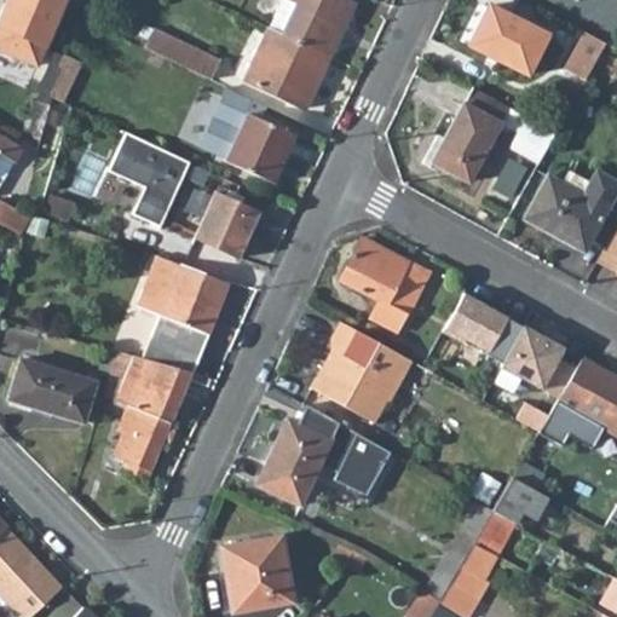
[(6,0),(0,16),(0,50),(35,65),(65,0),(6,0)]
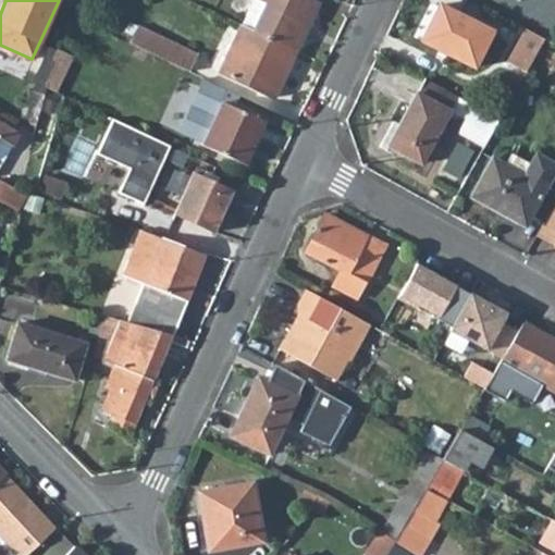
[(261,0),(270,4),(257,33),(298,51),(319,5),(307,0),(261,0)]
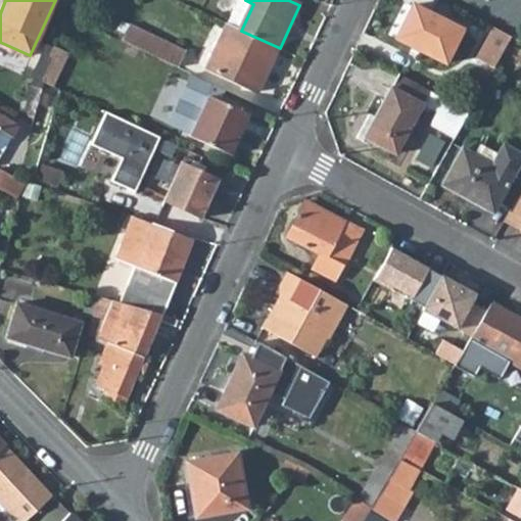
[(406,0),(413,4),(396,37),(445,62),(463,30),(431,12),(437,0),(406,0)]
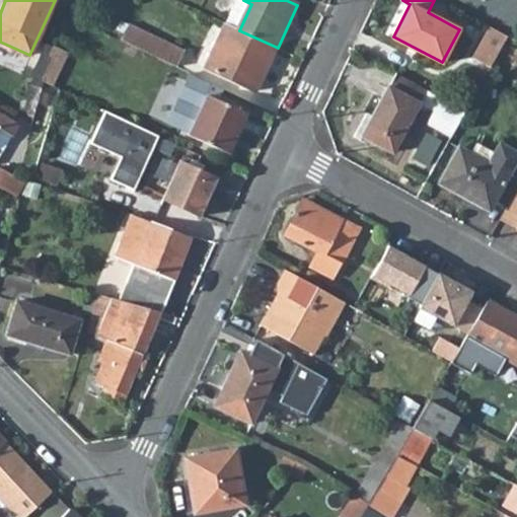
[(135,15),(122,42),(178,67),(192,42),(135,15)]
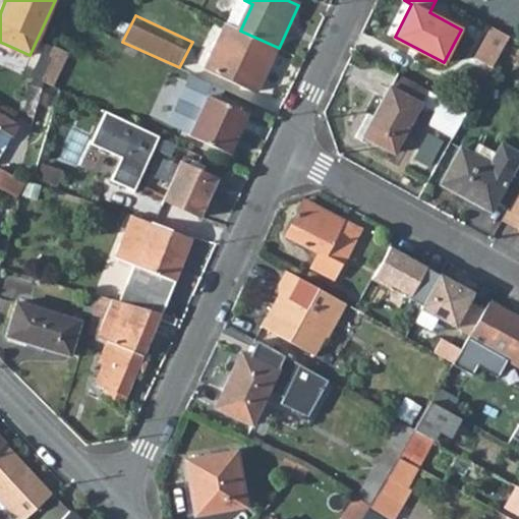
[(240,31),(228,24),(208,68),(258,91),(279,48),(240,31)]
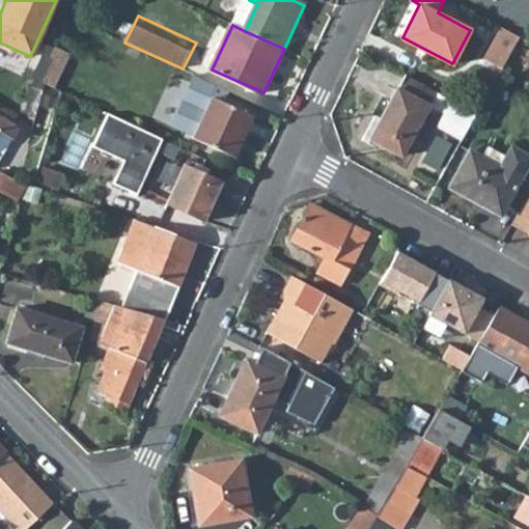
[(509,30),(491,61),(505,68),(524,37),(509,30)]
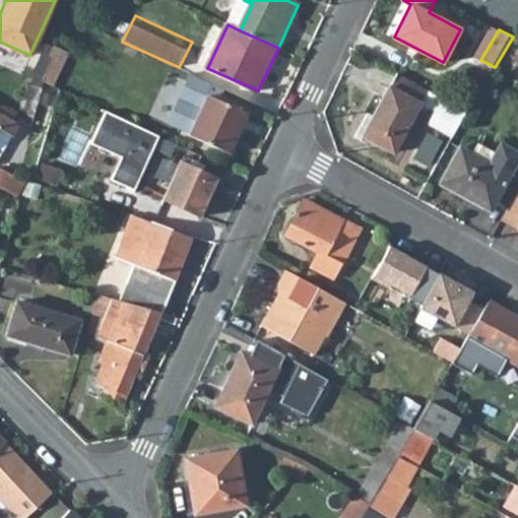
[(57,45),(44,79),(56,85),(70,51),(57,45)]
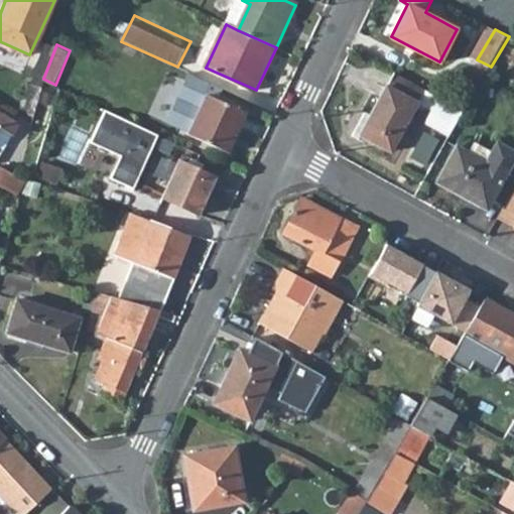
[(187,74),(167,121),(228,151),(246,112),(219,100),(224,88),(187,74)]
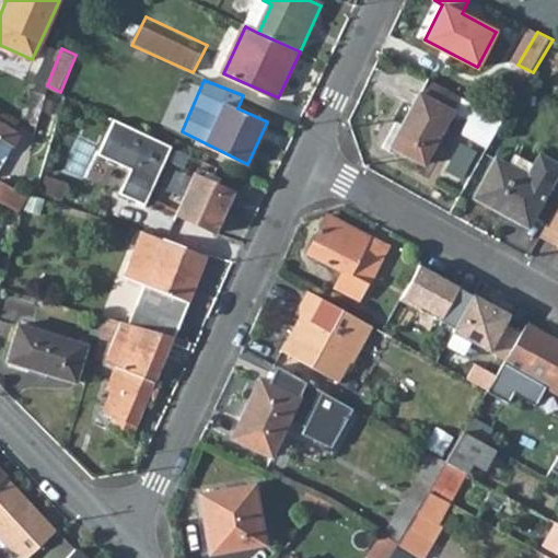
[(420,93),(392,146),(425,163),(453,111),(420,93)]
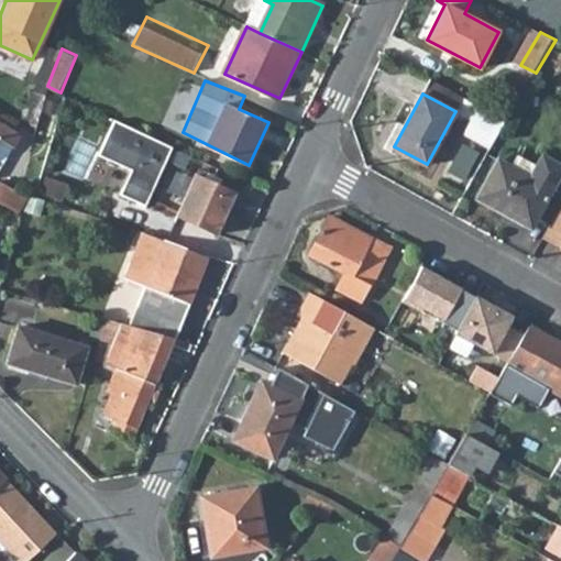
[(479,108),(472,119),(499,135),(506,124),(479,108)]
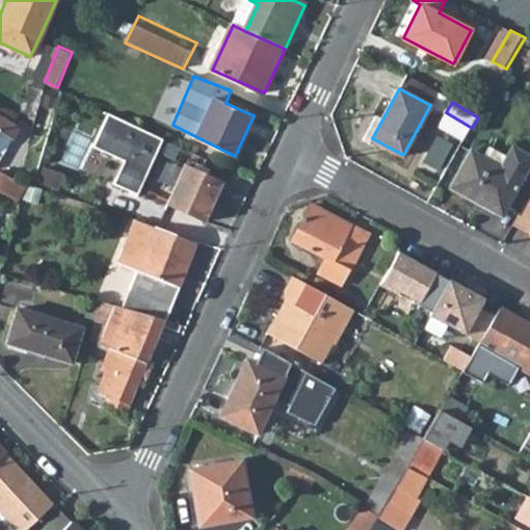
[(164,139),(109,113),(95,147),(126,160),(115,184),(139,194),(141,191),(164,139)]
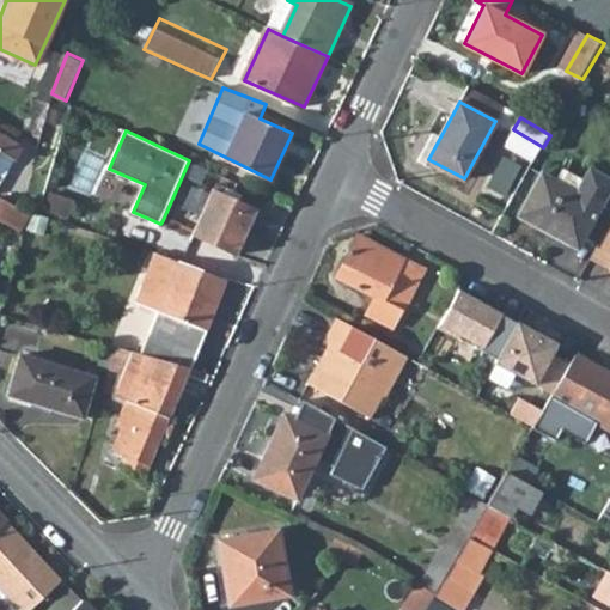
[(0,134),(0,171),(6,175),(22,146),(0,134)]
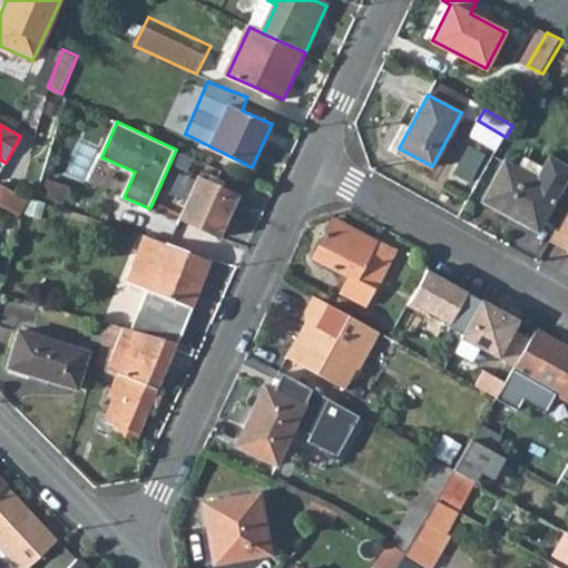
[(505,162),(482,202),(538,231),(567,178),(567,164),(548,155),(537,178),(505,162)]
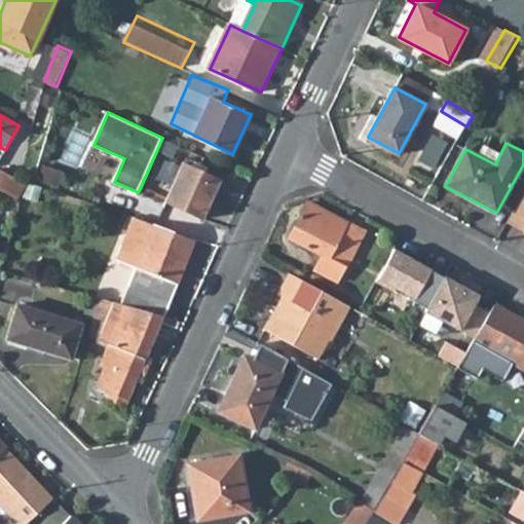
[(184,162),(166,200),(202,217),(220,179),(184,162)]
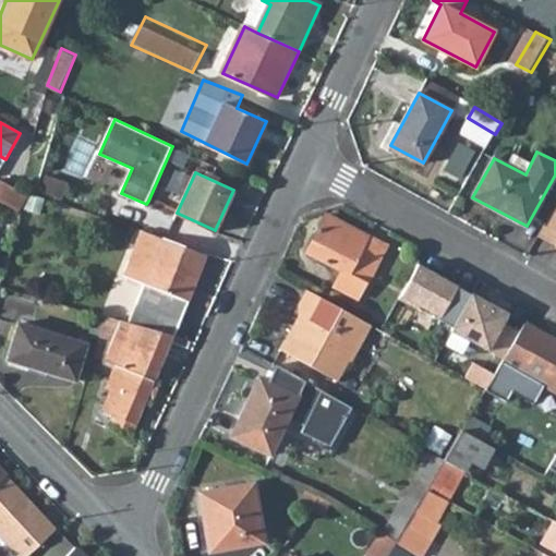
[(1,178),(0,179),(0,198),(20,209),(28,192),(1,178)]
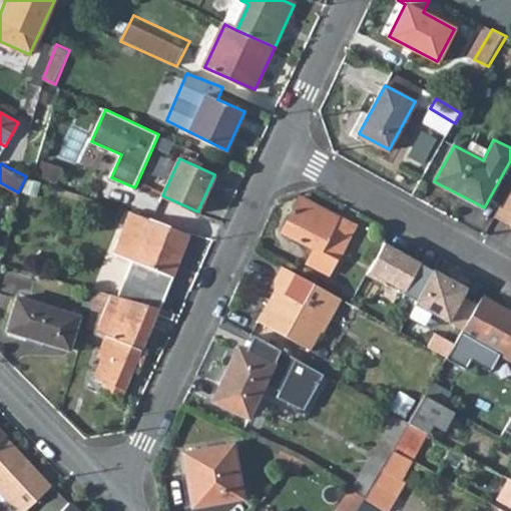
[(510,193),(499,214),(510,220),(510,193)]
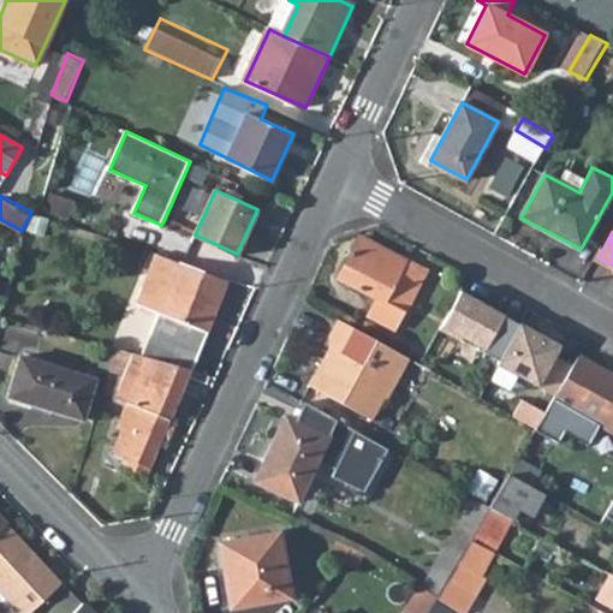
[(362,234),(340,275),(380,298),(373,314),(398,328),(428,271),(362,234)]
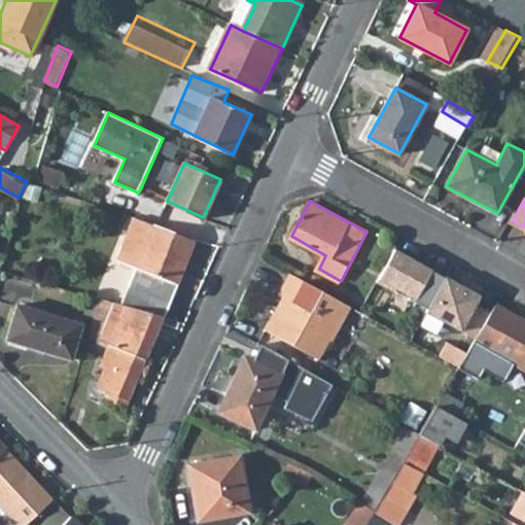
[(137,217),(119,257),(138,266),(132,282),(124,303),(129,305),(160,313),(166,315),(169,306),(172,299),(196,241),(137,217)]
